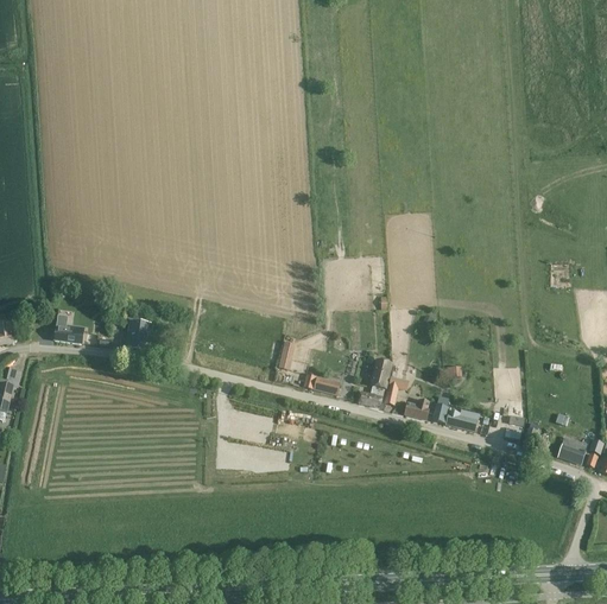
[(156,311),(155,318),(169,322),(170,315),(156,311)]
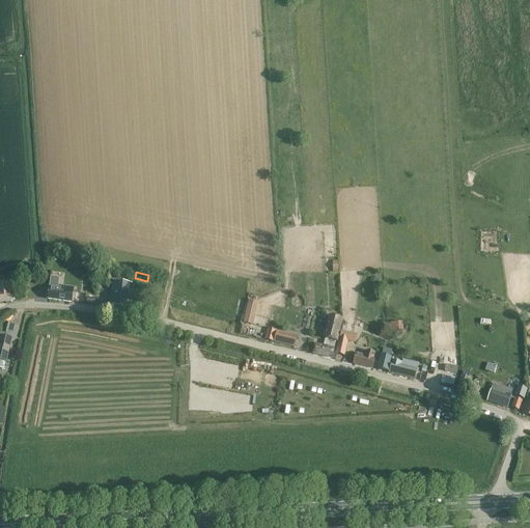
[(372,273),(370,279),(379,282),(381,276),(372,273)]
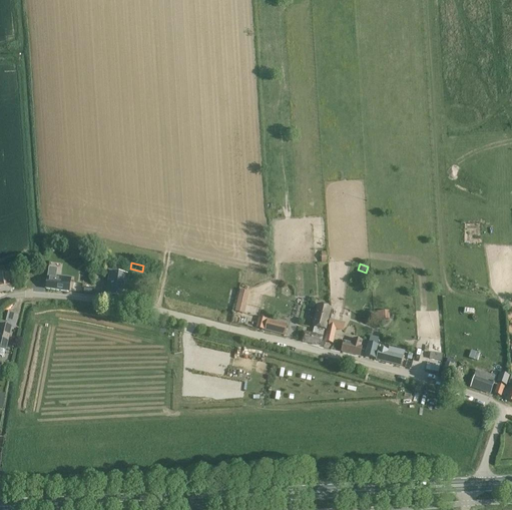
[(0,290),(11,288),(10,281),(9,281),(8,271),(0,271),(0,290)]
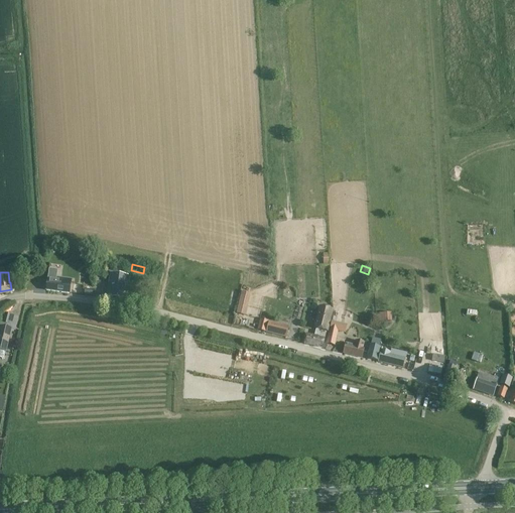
[(111,294),(125,296),(128,274),(114,272),(111,294)]
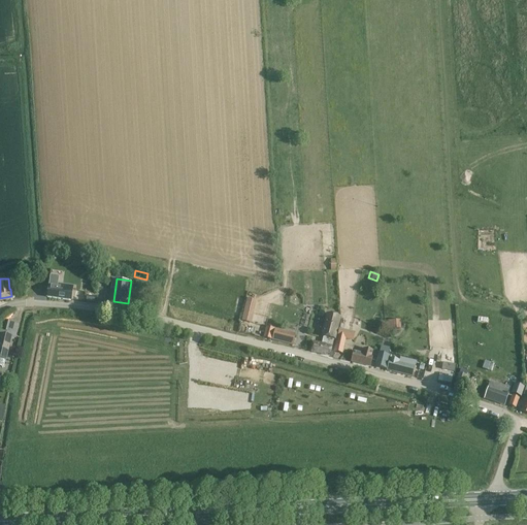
[(188,301),(195,303),(200,280),(193,279),(188,301)]
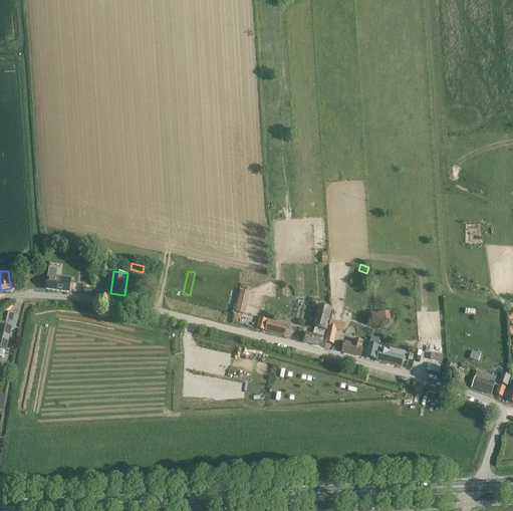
[(70,276),(49,273),(47,287),(69,290),(70,280),(70,276)]
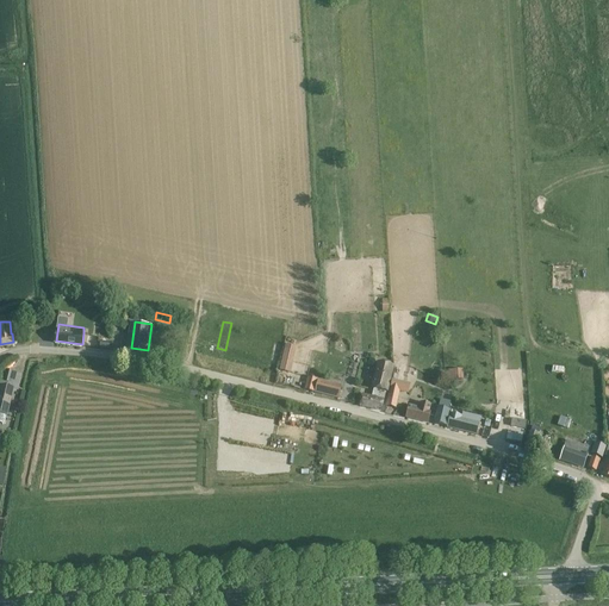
[(254,357),(262,358),(268,332),(261,331),(254,357)]
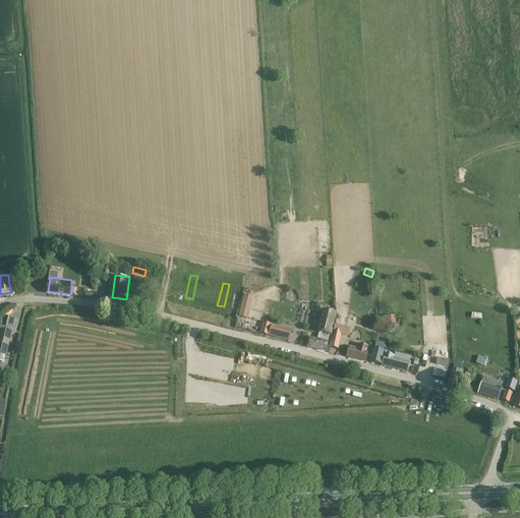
[(245,292),(239,313),(249,317),(254,294),(245,292)]
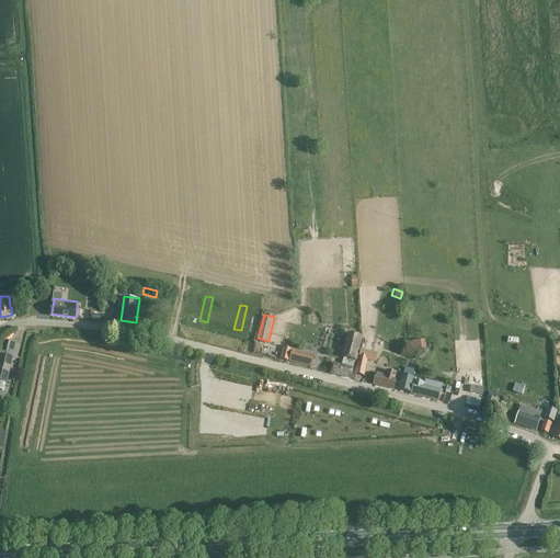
[(342,363),(334,361),(331,371),(351,376),(353,366),(355,360),(357,360),(363,334),(349,331),(342,356),(344,356),(342,363)]
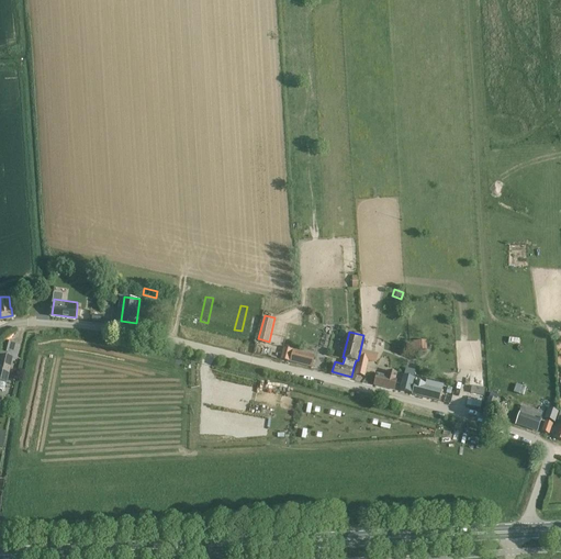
[(15,358),(17,353),(19,343),(6,339),(3,349),(4,349),(3,354),(1,353),(0,356),(0,379),(8,382),(13,358),(15,358)]
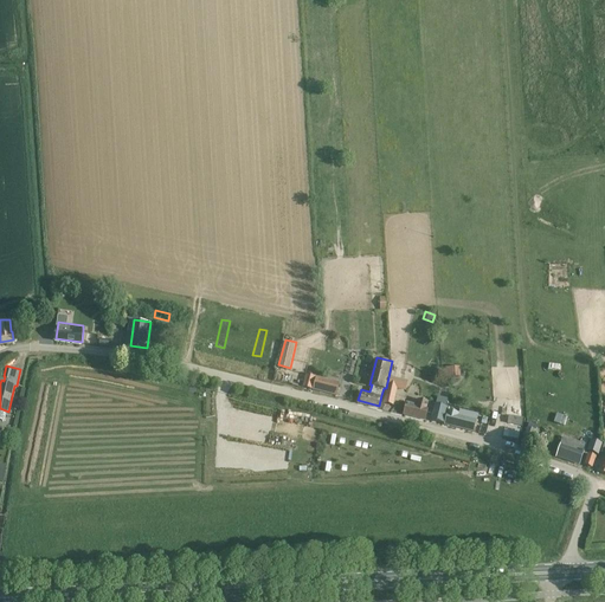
[(303,384),(314,388),(316,374),(307,371),(303,384)]
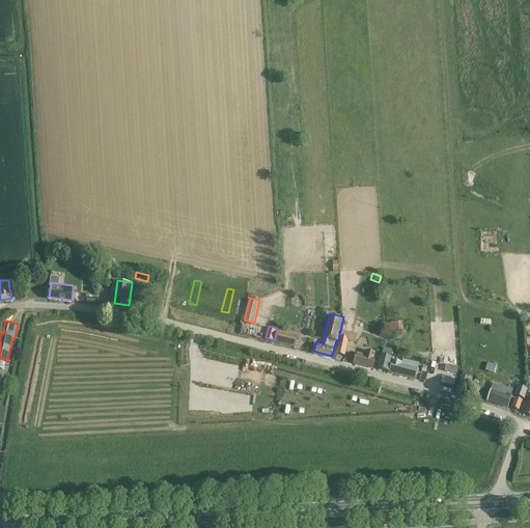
[(299,333),(277,328),(275,340),(296,345),(299,333)]
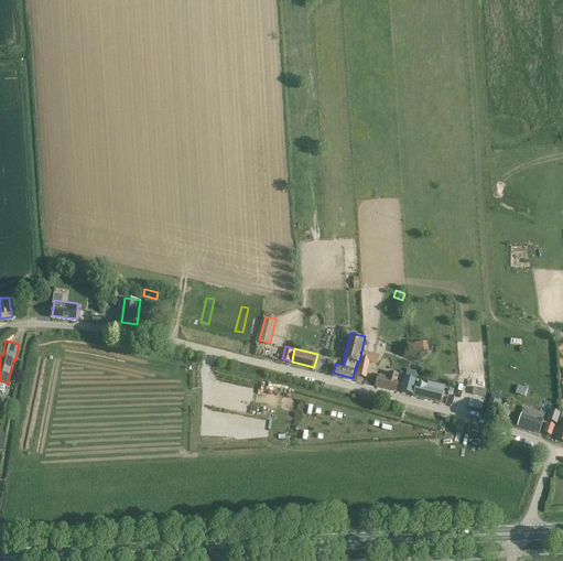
[(376,353),(364,349),(358,373),(367,375),(370,358),(375,359),(376,353)]
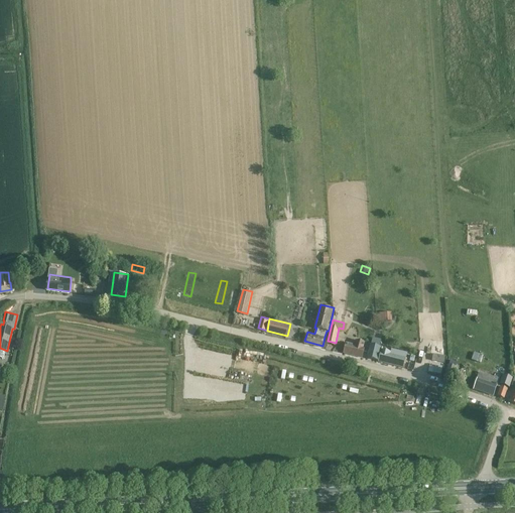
[(356,343),(347,341),(345,351),(363,355),(364,349),(367,350),(369,342),(365,341),(357,339),(356,343)]
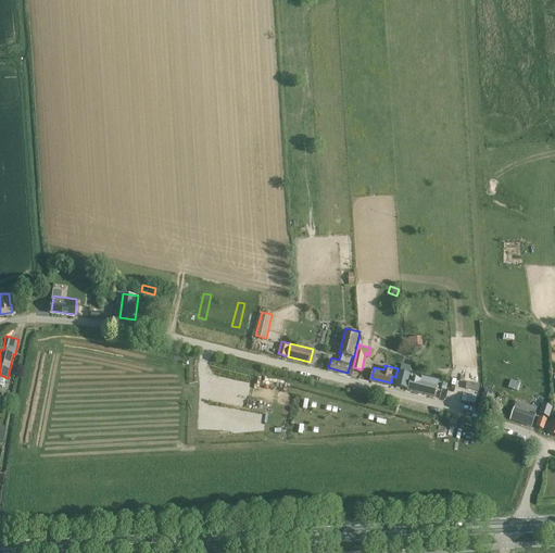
[(411,372),(400,369),(395,385),(407,388),(411,372)]
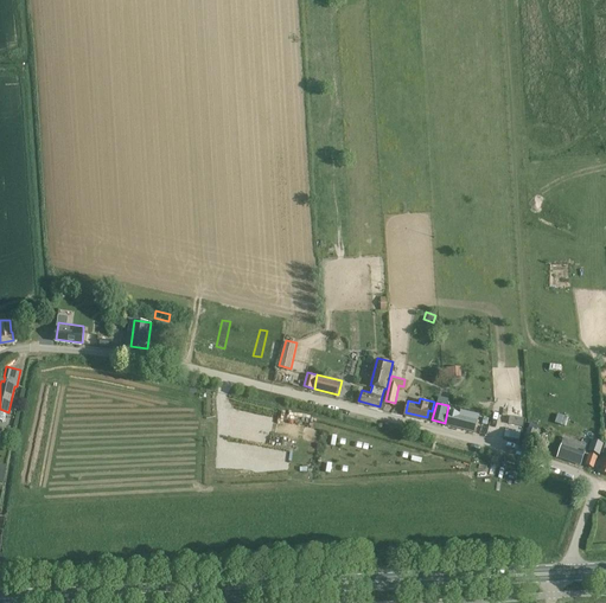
[(450,415),(447,422),(454,424),(476,430),(478,418),(479,415),(469,412),(467,417),(459,415),(460,411),(451,409),(450,415)]
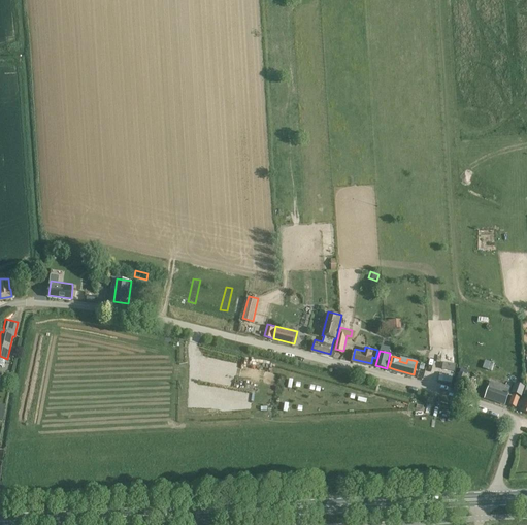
[(443,360),(442,366),(446,367),(455,369),(456,362),(447,360),(443,360)]
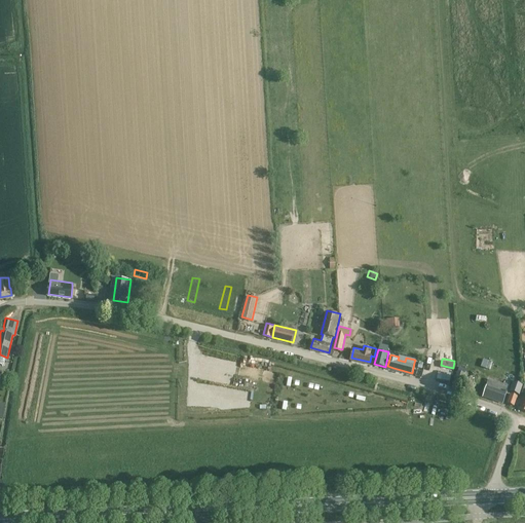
[(458,369),(457,372),(454,381),(460,384),(465,371),(458,369)]
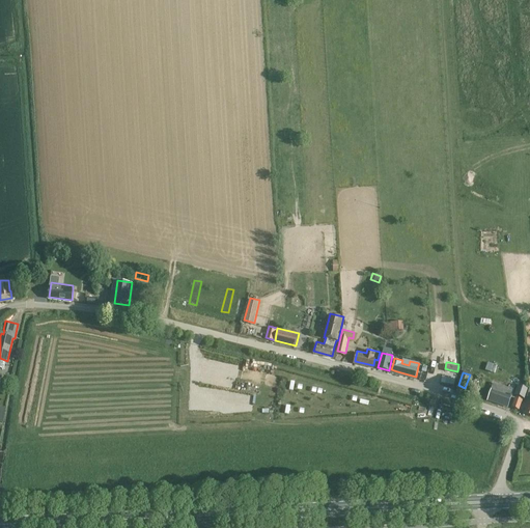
[(518,384),(514,393),(525,397),(528,387),(521,384),(519,383),(518,384)]
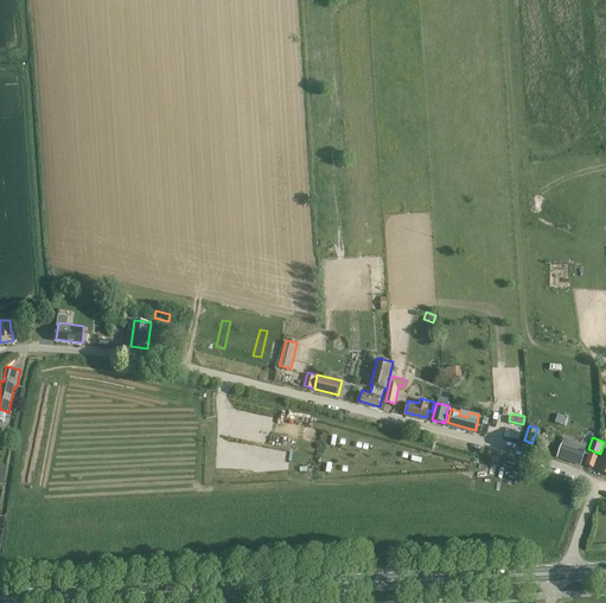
[(562,443),(559,454),(581,462),(585,451),(586,448),(578,444),(576,448),(562,443)]
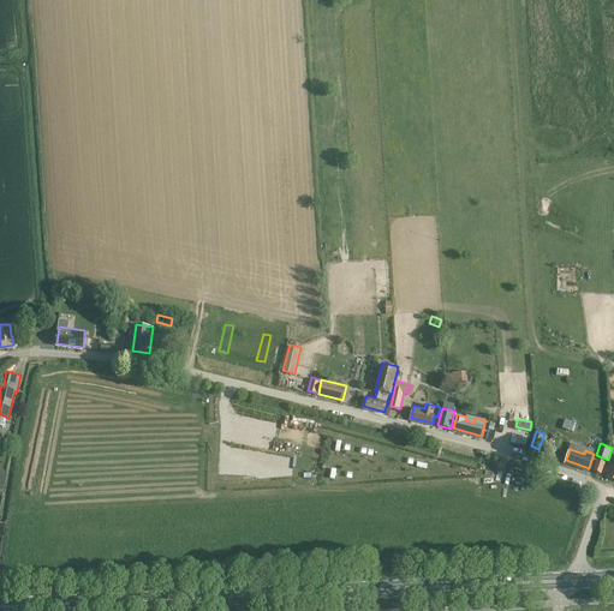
[(597,459),(594,469),(601,472),(604,461),(604,460),(597,457),(597,459)]
